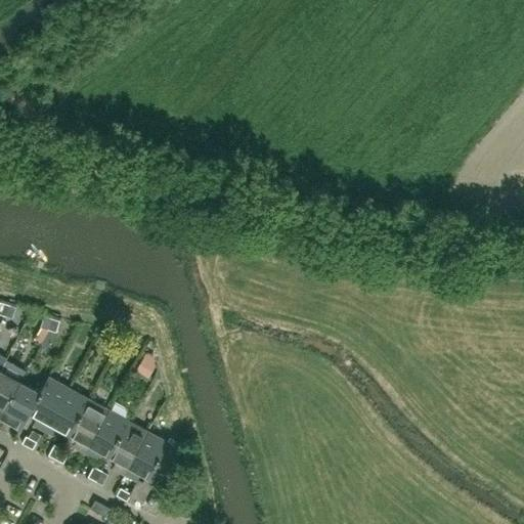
[(11,318),(15,304),(8,302),(4,316),(11,318)]
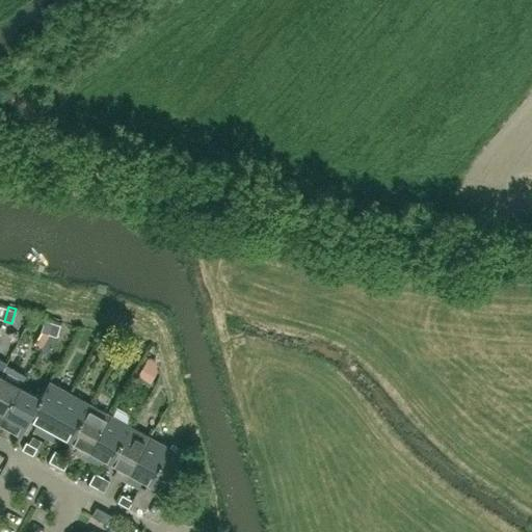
[(49,335),(53,320),(45,318),(41,331),(49,335)]
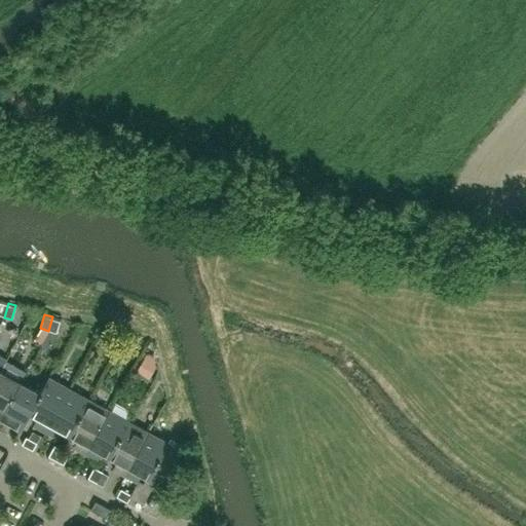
[(52,316),(48,331),(55,333),(60,318),(52,316)]
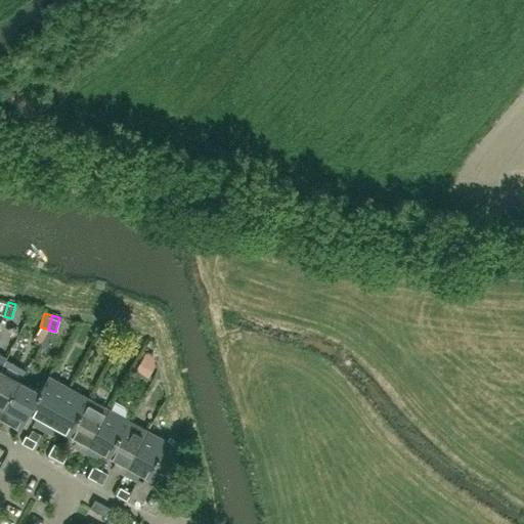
[(143,357),(136,370),(148,377),(155,363),(143,357)]
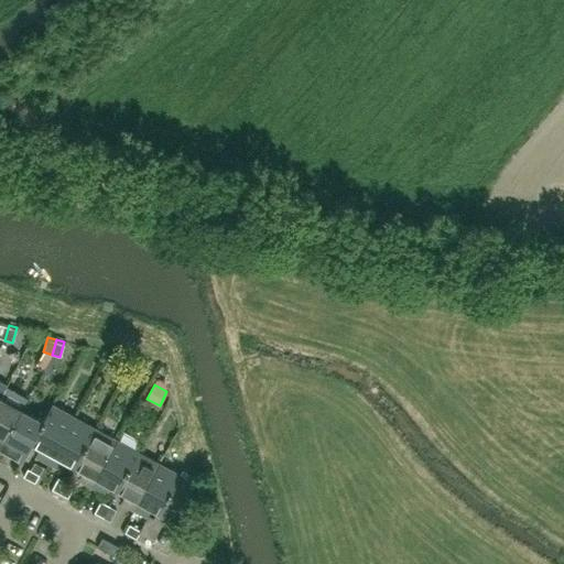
[(0,448),(21,411),(0,399),(0,448)]
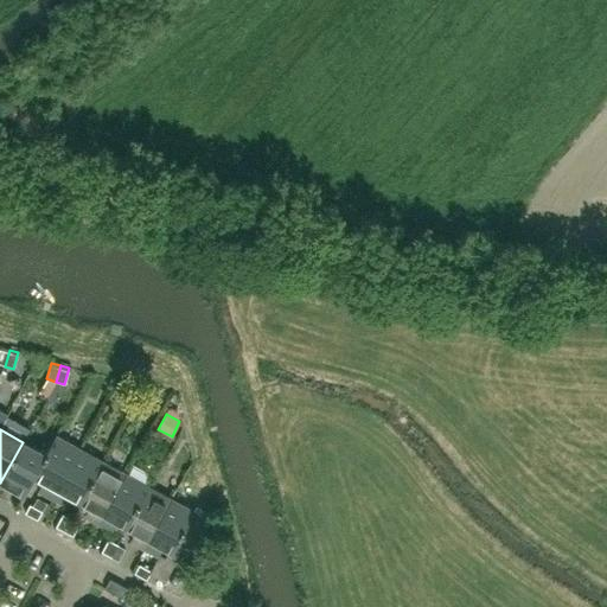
[(52,498),(80,449),(56,436),(45,455),(46,455),(33,479),(42,484),(38,491),(52,498)]
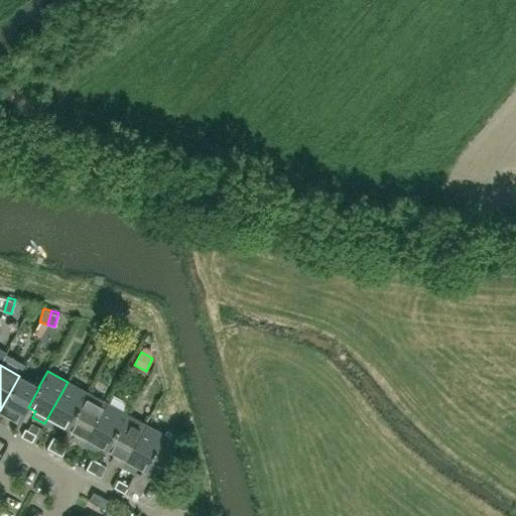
[(28,407),(39,387),(38,387),(19,376),(0,410),(0,412),(20,423),(28,407)]
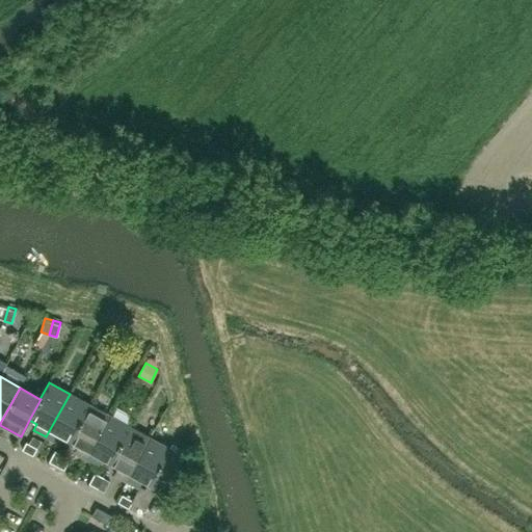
[(70,442),(89,404),(70,394),(46,436),(58,444),(61,437),(70,442)]
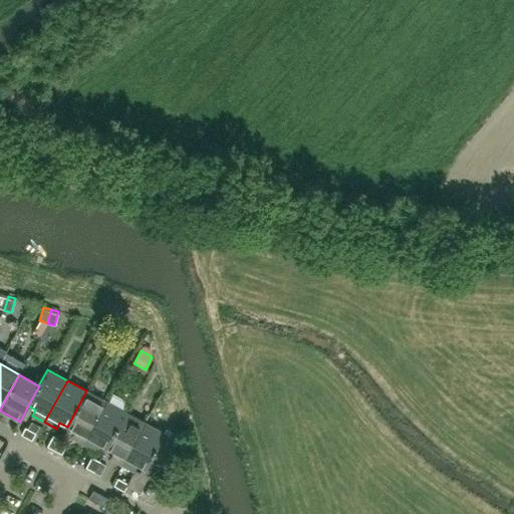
[(83,444),(106,402),(86,391),(67,427),(74,431),(71,438),(83,444)]
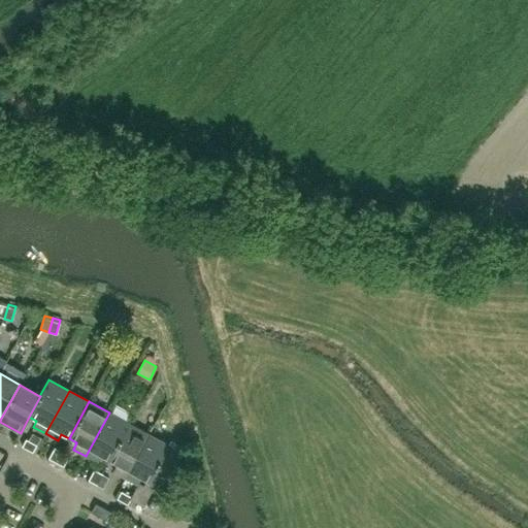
[(109,460),(129,424),(109,413),(86,456),(98,463),(101,456),(109,460)]
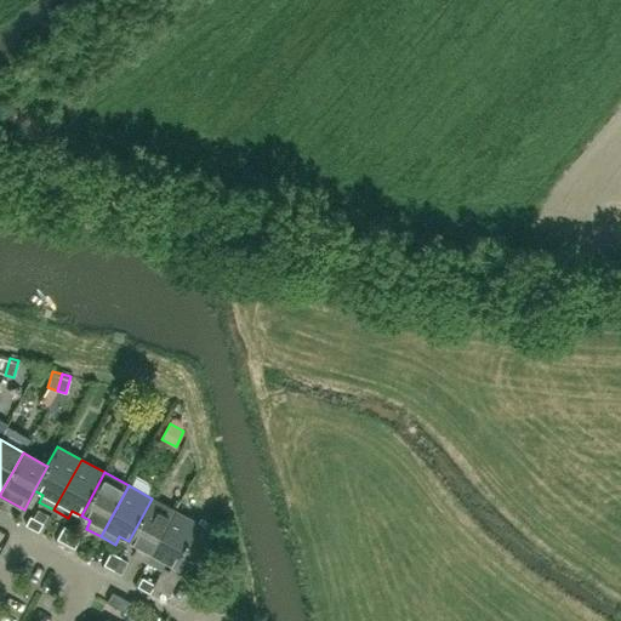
[(148,562),(176,511),(152,499),(129,541),(137,547),(134,554),(148,562)]
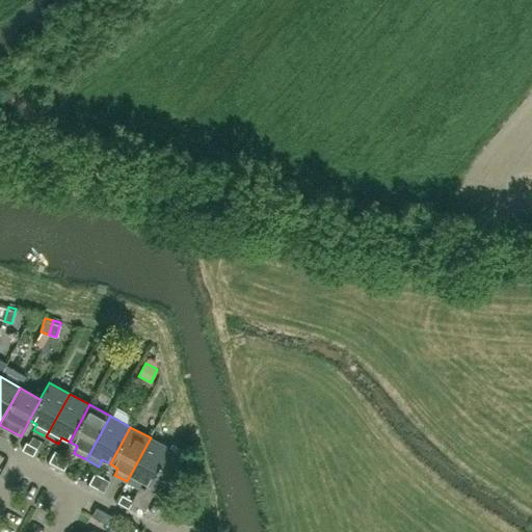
[(28,444),(26,443),(22,451),(32,456),(41,441),(32,436),(28,444)]
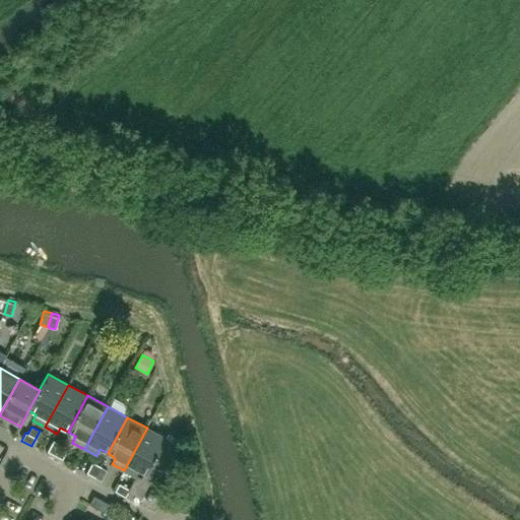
[(165,474),(183,442),(169,434),(166,439),(147,428),(124,470),(135,477),(139,471),(147,475),(152,468),(165,474)]
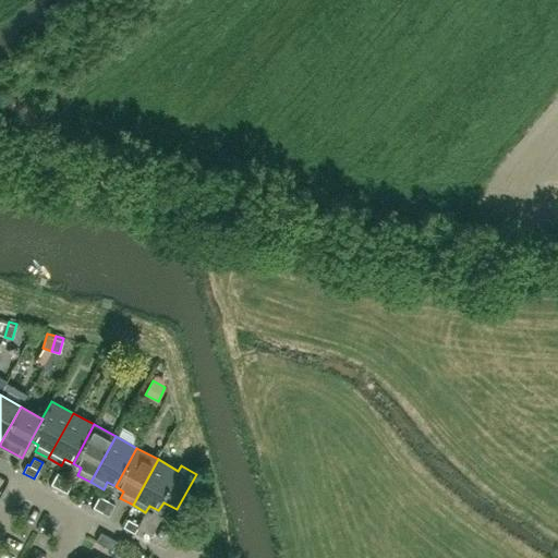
[(58,492),(65,477),(58,474),(50,487),(58,492)]
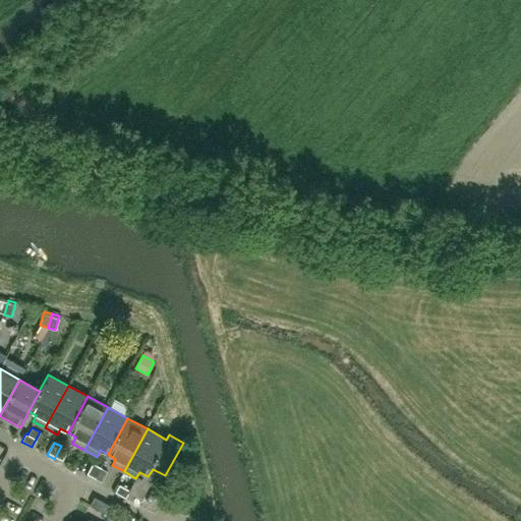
[(61,463),(68,450),(61,446),(54,459),(61,463)]
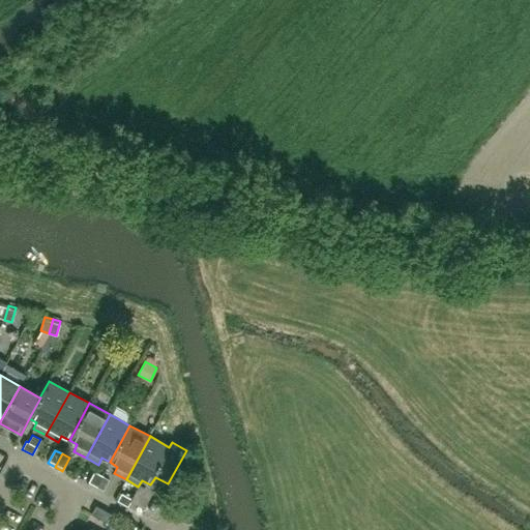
[(95,489),(101,476),(94,472),(87,484),(95,489)]
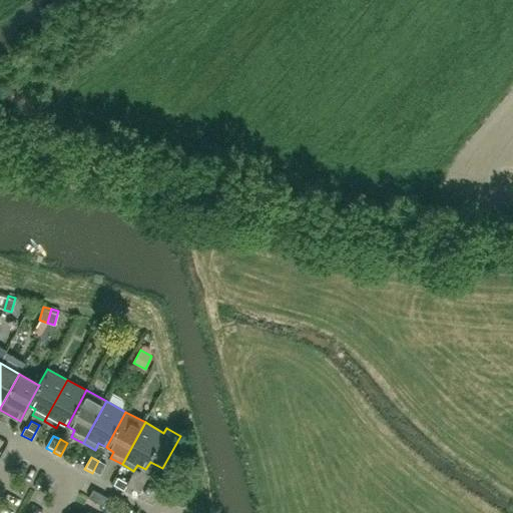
[(99,477),(105,465),(98,461),(92,473),(99,477)]
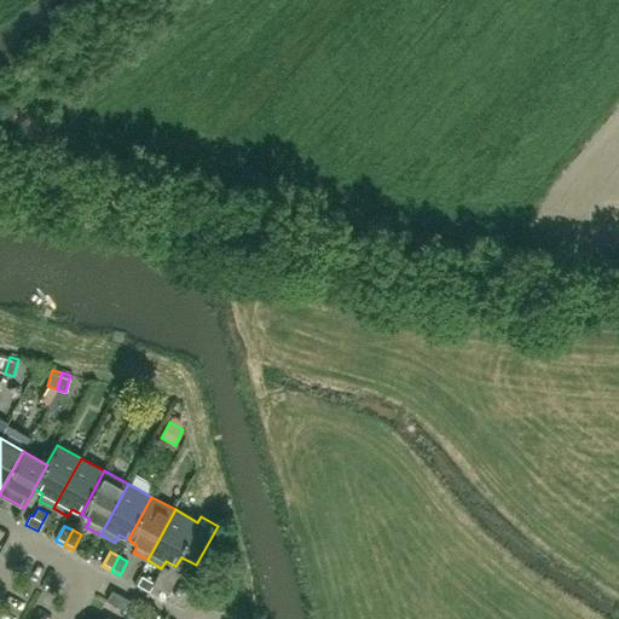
[(150,593),(155,583),(142,576),(137,585),(150,593)]
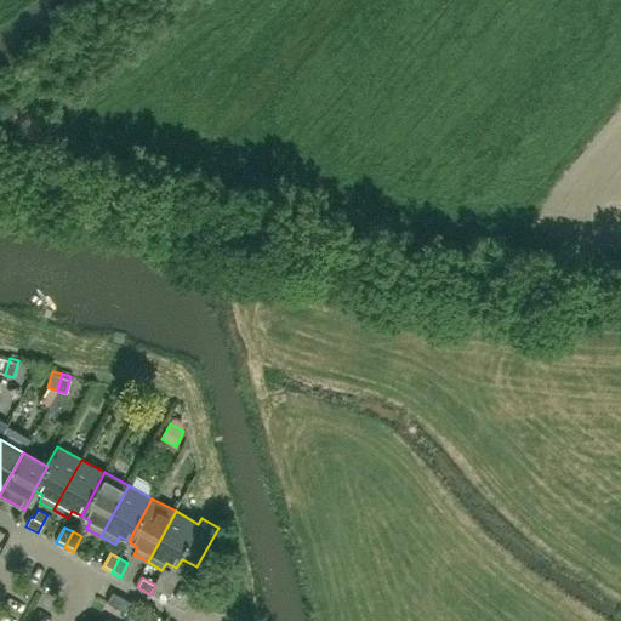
[(129,614),(134,604),(112,592),(107,602),(129,614)]
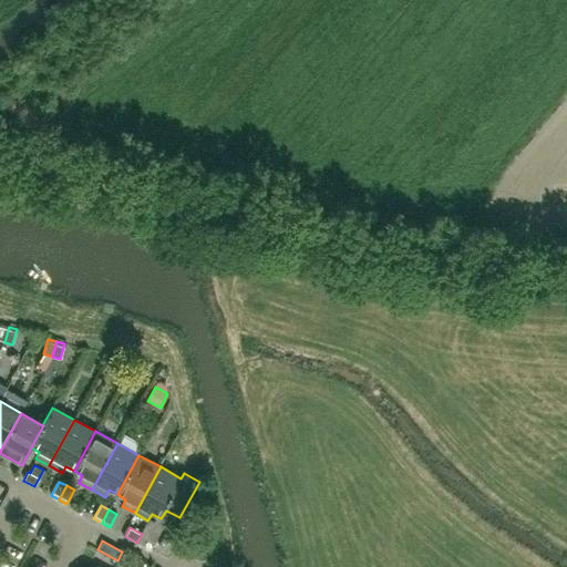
[(8,547),(0,560),(0,566),(14,566),(21,554),(8,547)]
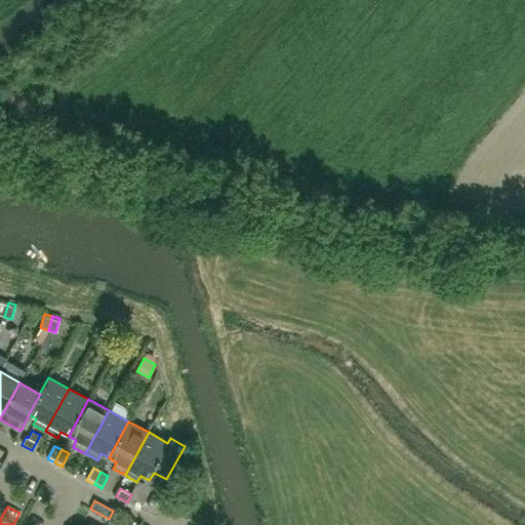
All buildings are outlined.
